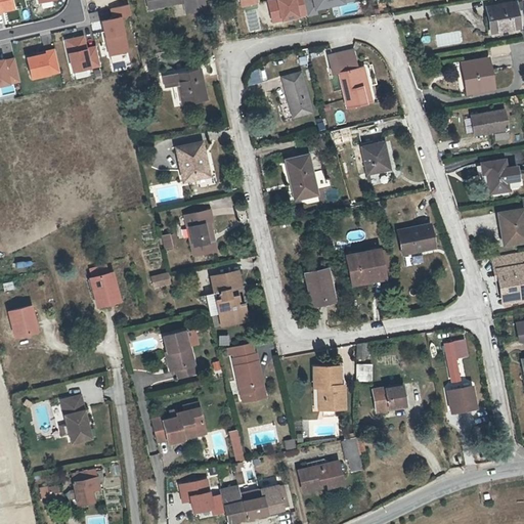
[(11,0),(0,0),(0,10),(14,8),(11,0)]
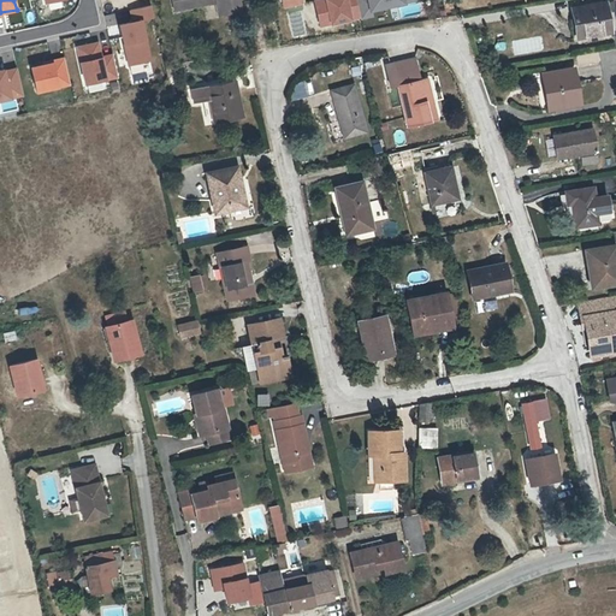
[(172,0),(173,7),(185,6),(187,10),(214,4),(217,18),(242,13),(238,0),(172,0)]
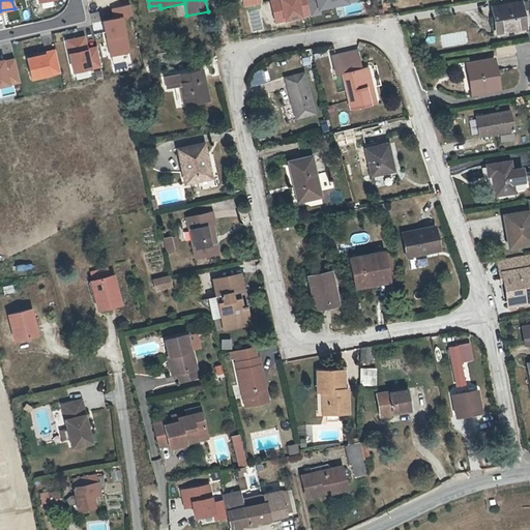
[(305,0),(268,0),(273,24),(308,17),(305,0)]
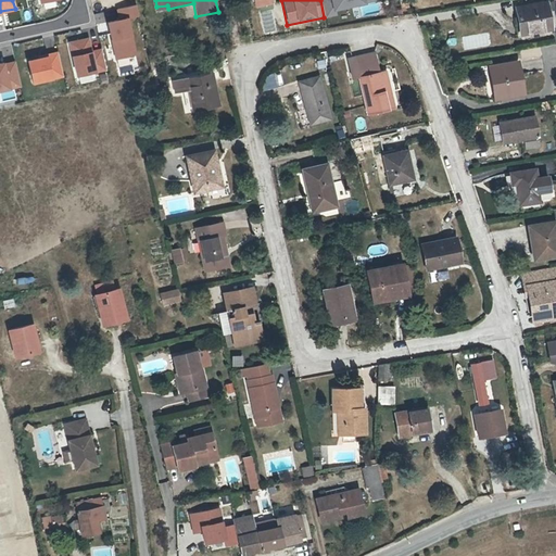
[(368,0),(329,0),(332,13),(369,7),(368,0)]
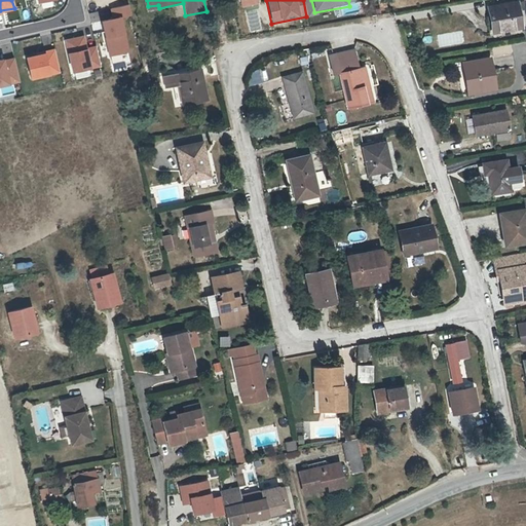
[(518,1),(484,6),(489,33),(522,28),(518,1)]
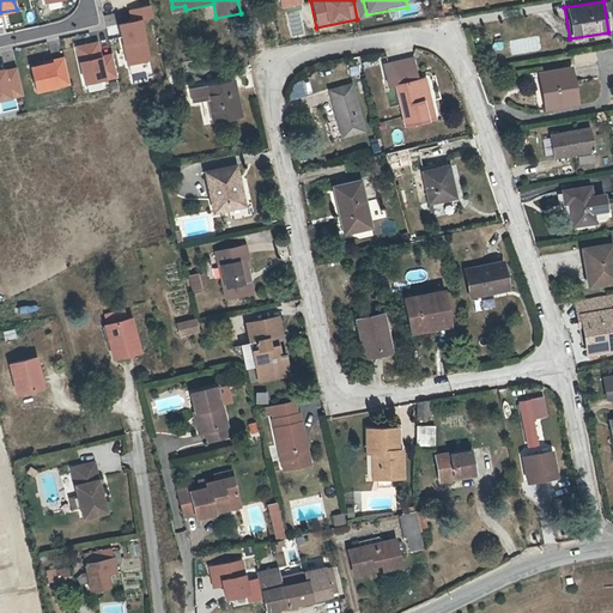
[(150,5),(128,10),(131,22),(119,24),(128,66),(152,61),(143,20),(152,18),(150,5)]
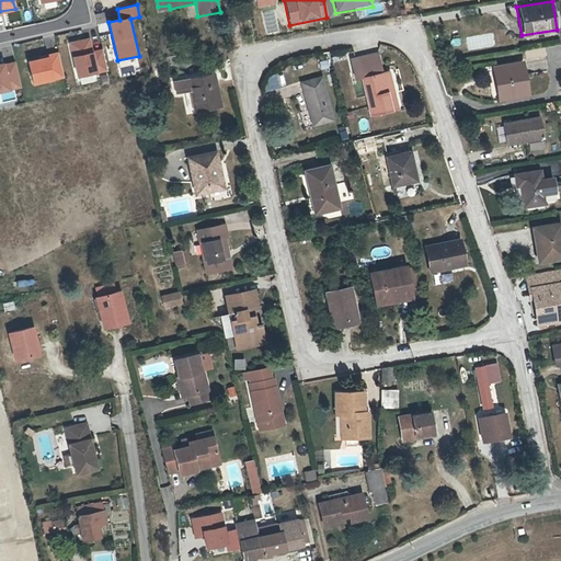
[(91,37),(69,42),(77,77),(98,73),(107,71),(102,48),(94,50),(91,37)]
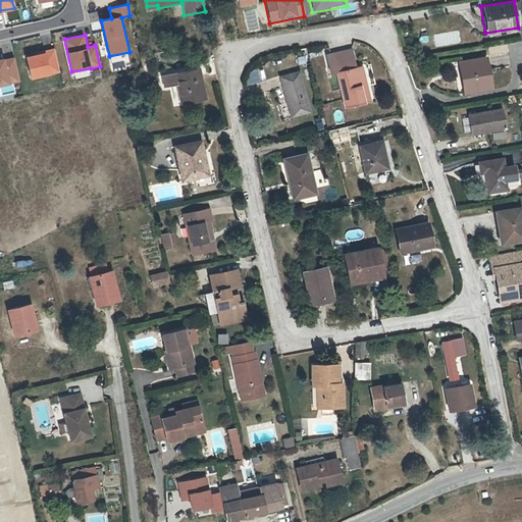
[(332,69),(343,108),(366,102),(362,87),(357,88),(351,65),(347,47),(322,52),(326,70),(332,69)]
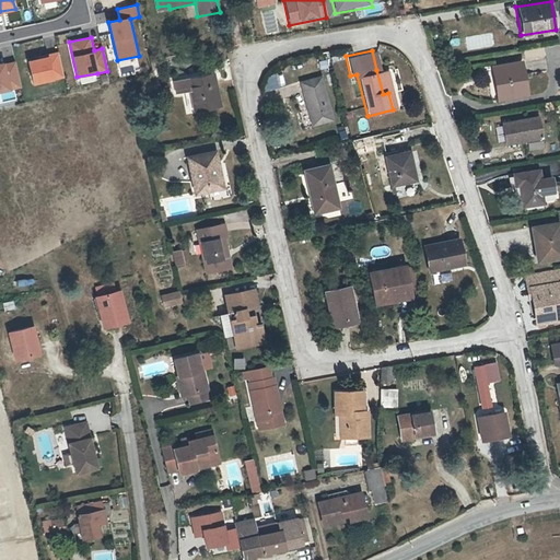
[(48,57),(30,61),(35,83),(65,77),(59,53),(48,55),(48,57)]
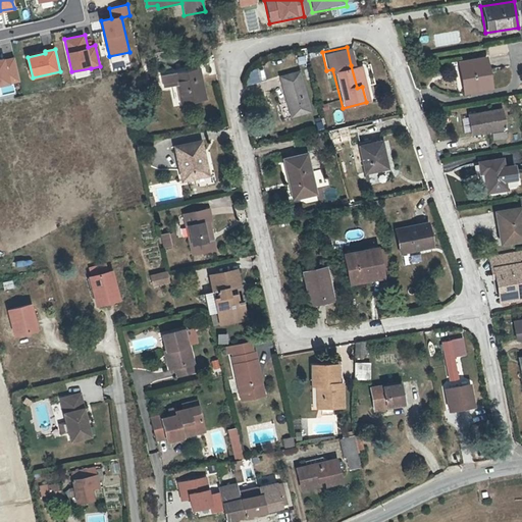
[(14,57),(0,59),(0,85),(19,82),(14,57)]
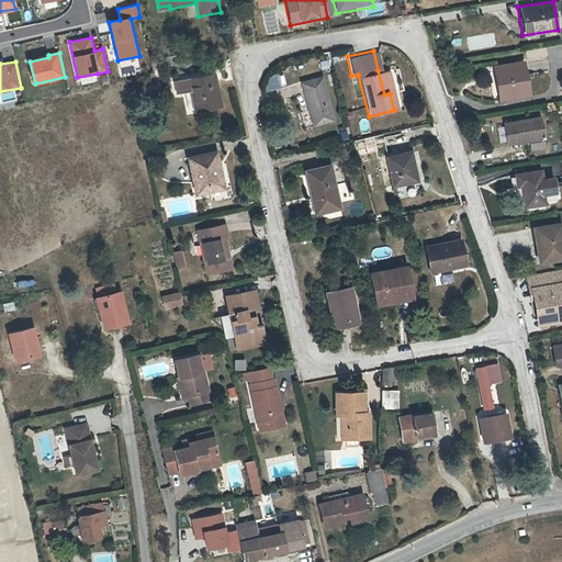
[(498,103),(530,96),(524,63),(491,68),(498,103)]
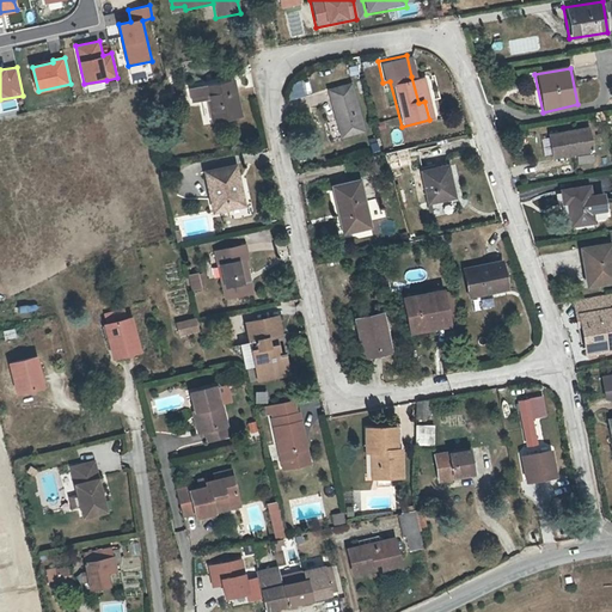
[(424,102),(418,75),(411,77),(418,103),(424,102)]
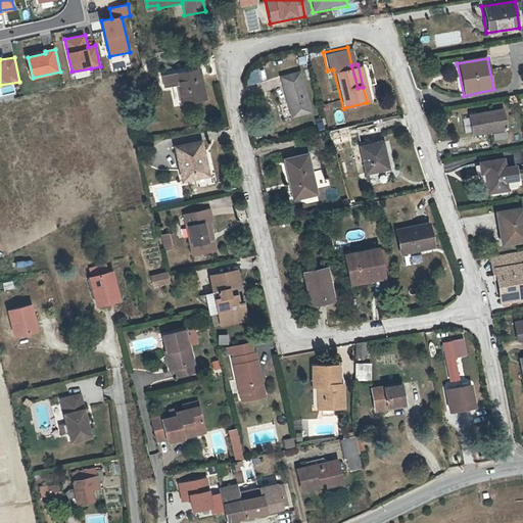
[(257,68),(245,72),(249,86),(260,82),(257,68)]
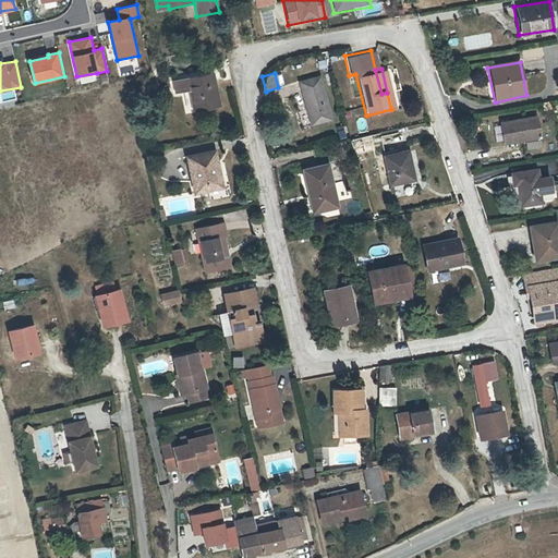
[(176,98),(189,96),(193,116),(219,110),(211,76),(173,85),(176,98)]
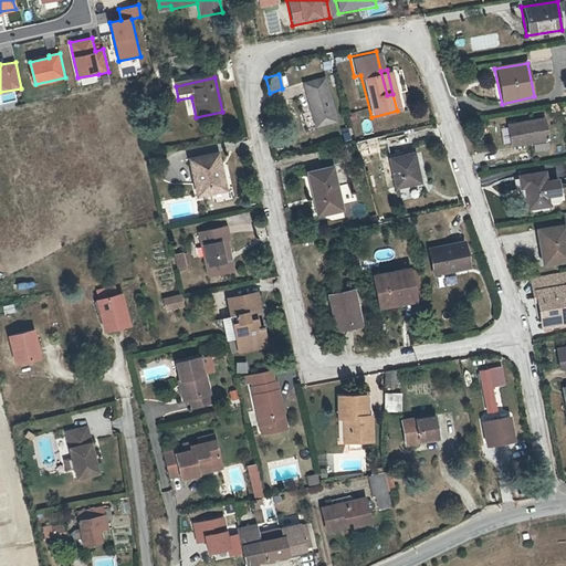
[(325,79),(305,84),(316,125),(336,121),(325,79)]
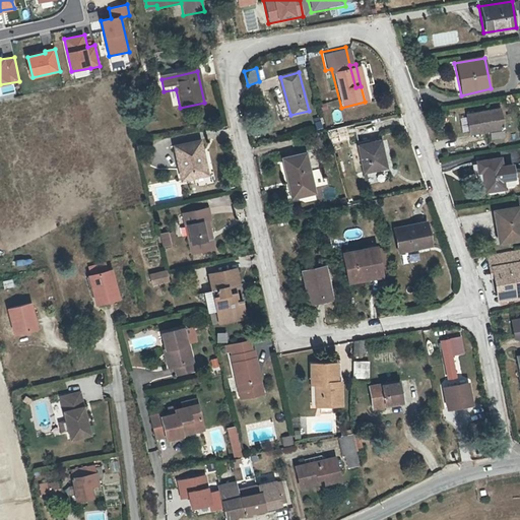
[(470,133),(488,130),(486,127),(503,125),(500,109),(467,115),(470,133)]
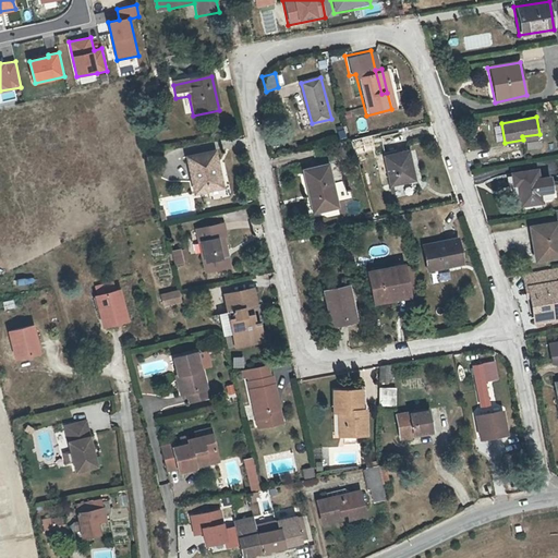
[(214,150),(187,156),(195,192),(218,186),(213,162),(216,162),(214,150)]
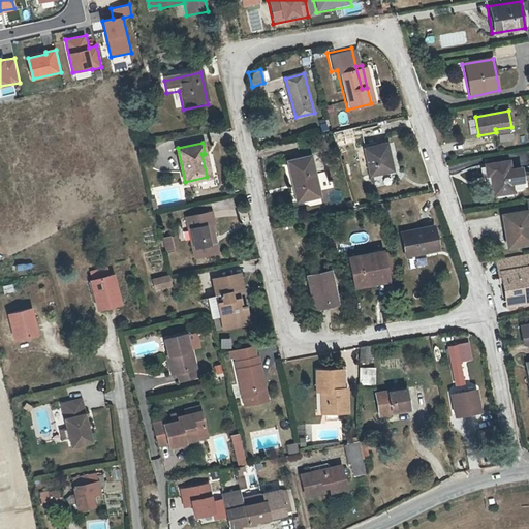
[(386,145),(365,151),(371,176),(393,170),(386,145)]
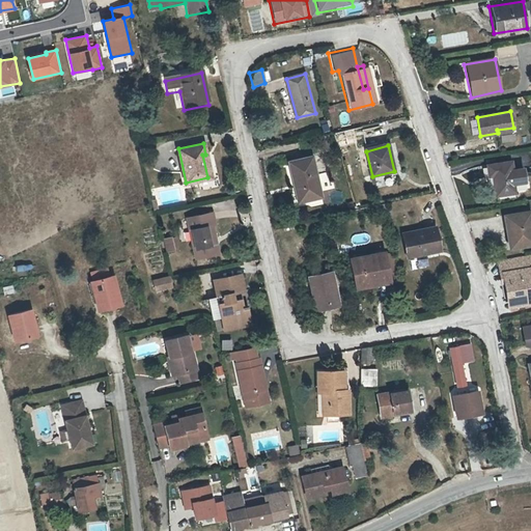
[(292,189),(297,188),(302,205),(320,200),(309,159),(286,165),(292,189)]
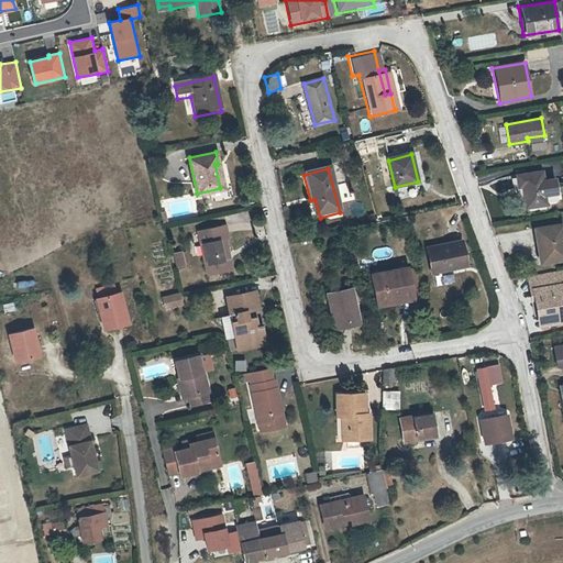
[(521,189),(525,209),(544,205),(554,202),(555,200),(554,196),(552,183),(541,185),(539,174),(515,179),(517,189),(521,189)]
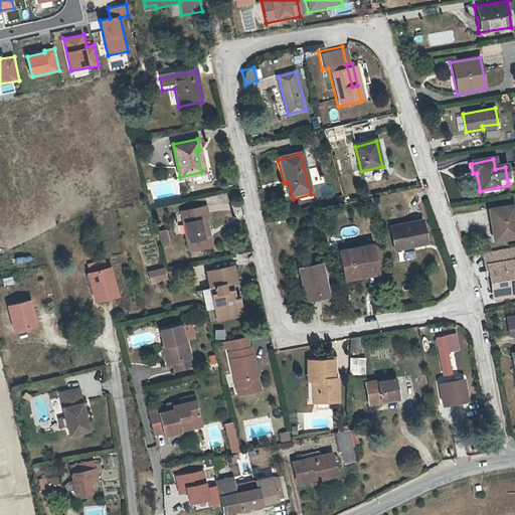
[(318,167),(309,169),(313,184),(322,182),(318,167)]
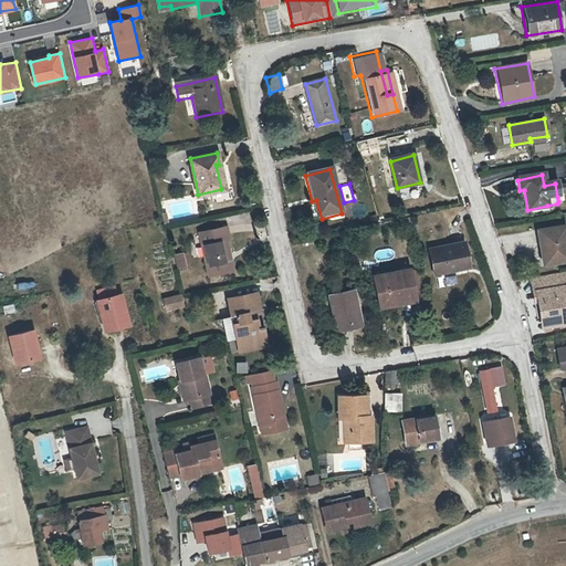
[(536,229),(544,263),(554,261),(554,257),(565,253),(565,233),(564,223),(536,229)]
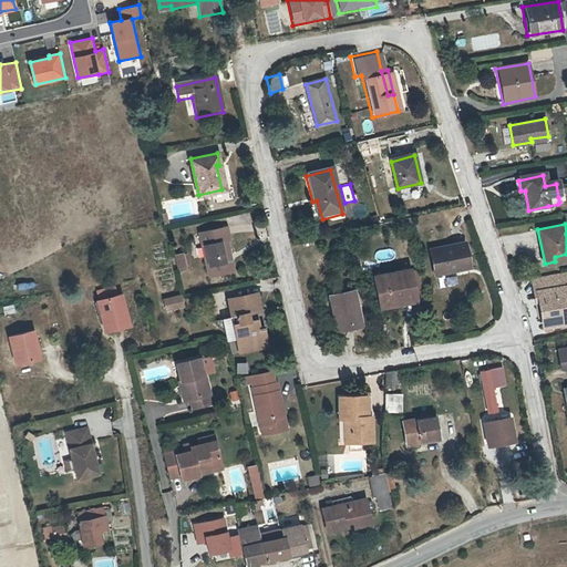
[(214,248),(202,250),(208,280),(232,275),(225,246),(228,245),(226,232),(210,235),(214,248)]
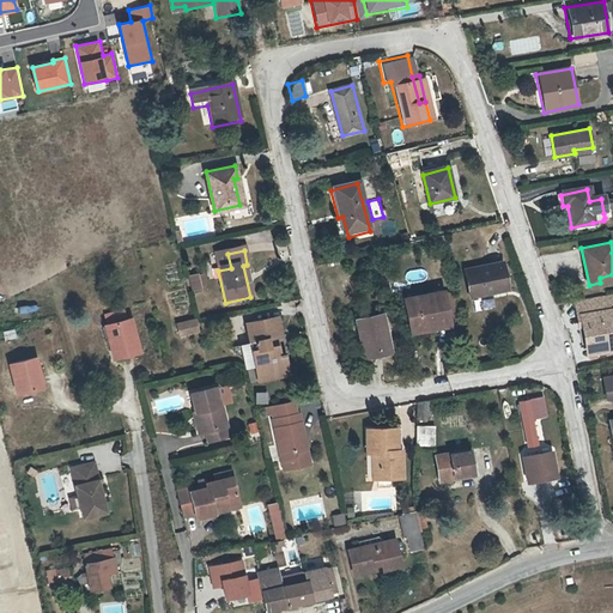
[(498,263),(462,272),(468,298),(504,291),(498,263)]
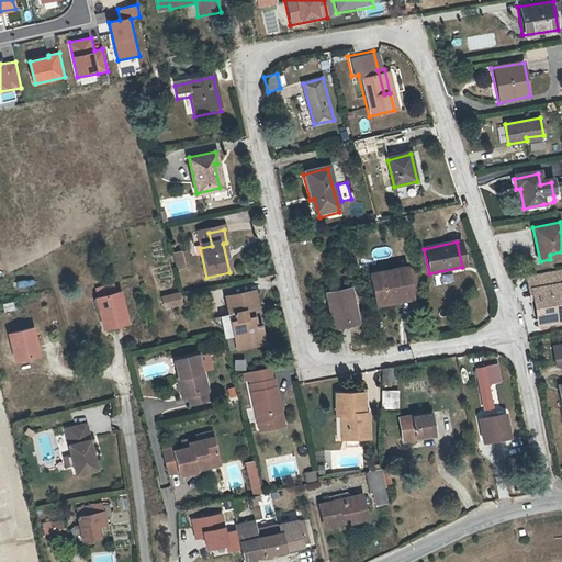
[(172,253),(177,267),(189,263),(184,249),(172,253)]
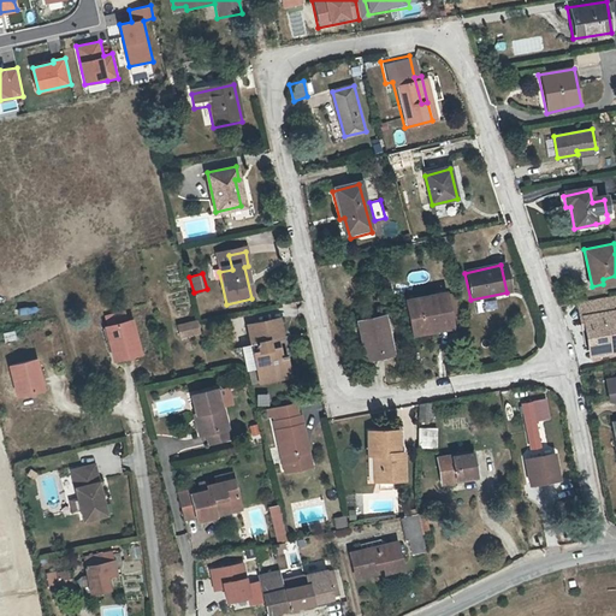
[(437,279),(400,288),(410,333),(428,329),(430,333),(448,330),(437,279)]
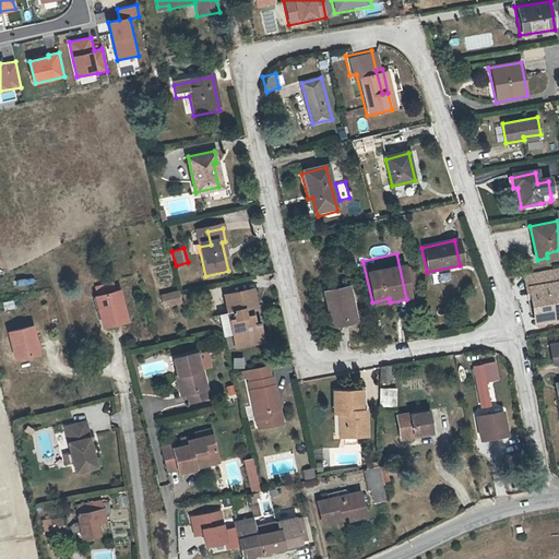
[(405,296),(414,295),(408,269),(400,270),(405,296)]
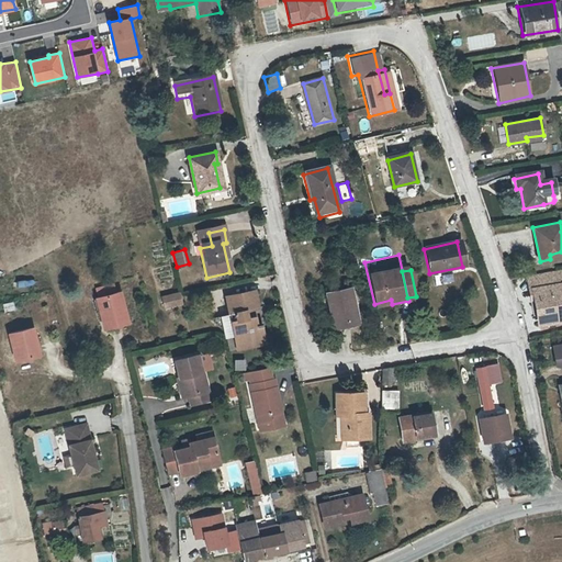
[(561,270),(526,279),(529,294),(561,288),(561,270)]
